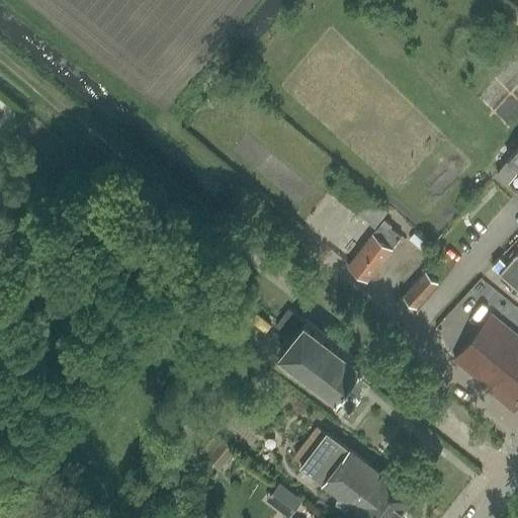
[(517,148),(498,172),(508,181),(517,169),(517,148)]
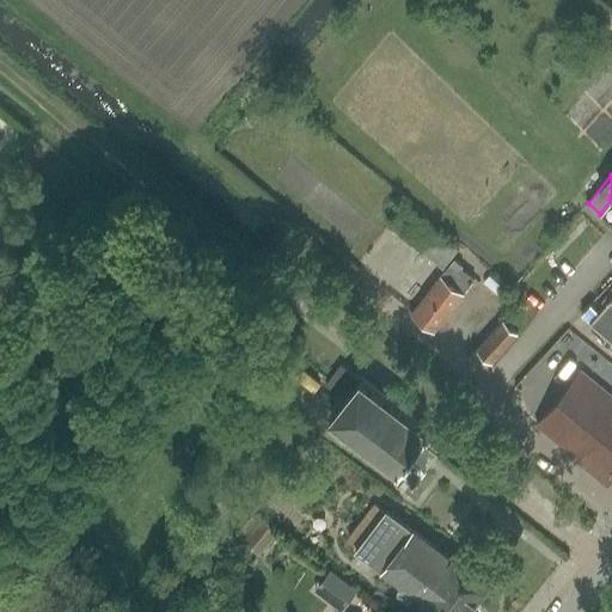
[(390,225),(444,268),(459,249),(405,206),(390,225)]
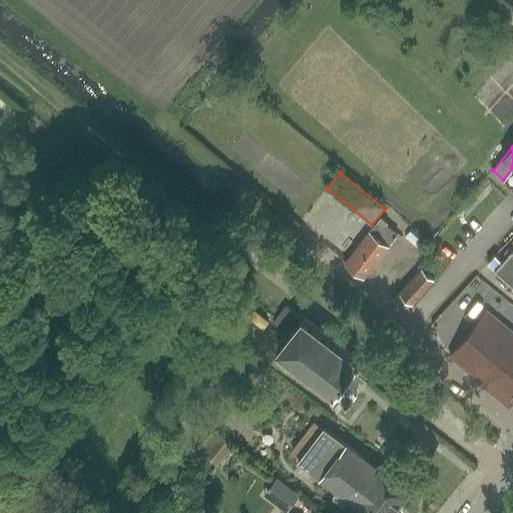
[(364,276),(398,232),(387,223),(388,222),(381,216),(346,262),(364,276)]
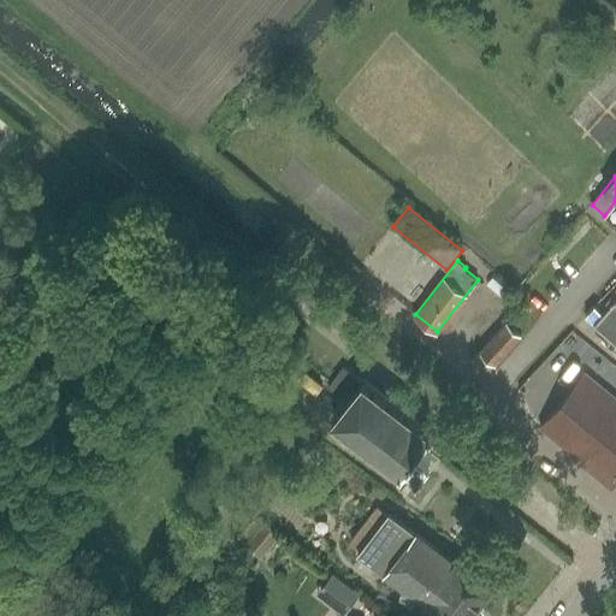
[(594,307),(586,317),(615,342),(615,301),(610,296),(605,303),(609,306),(603,314),(594,307)]
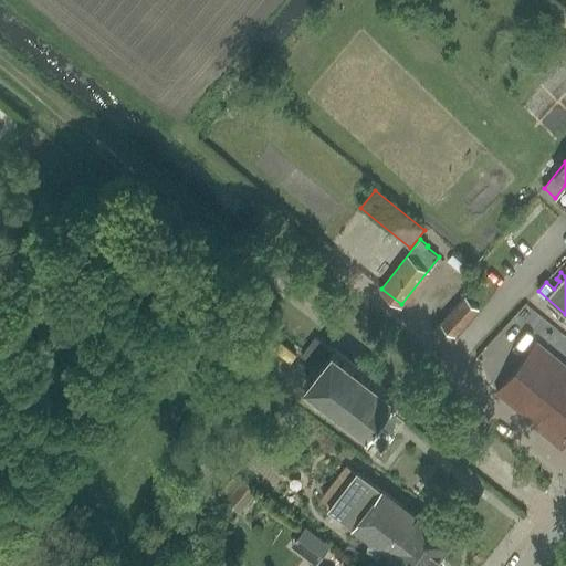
[(456,334),(479,307),(467,296),(442,323),(456,334)]
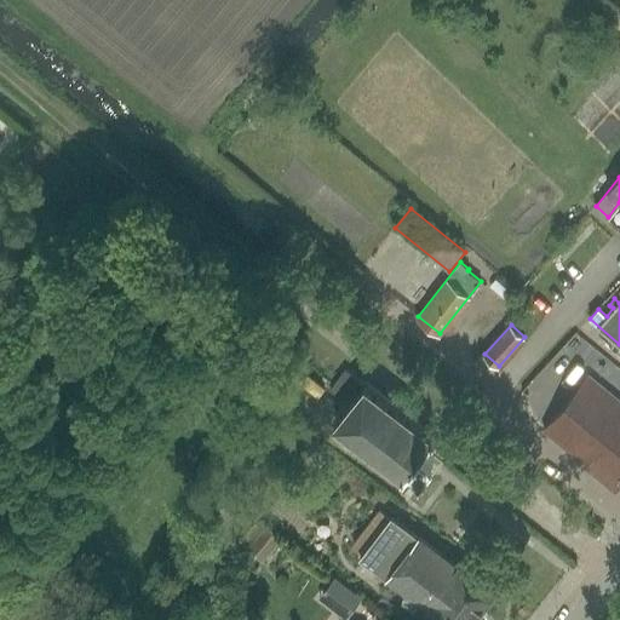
[(365,386),(349,373),(334,391),(350,405),(365,386)]
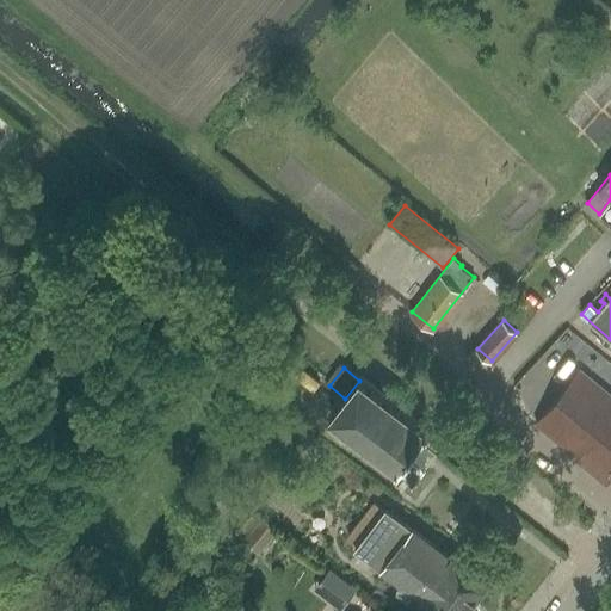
[(610,394),(579,369),(535,421),(608,481),(610,477),(610,394)]
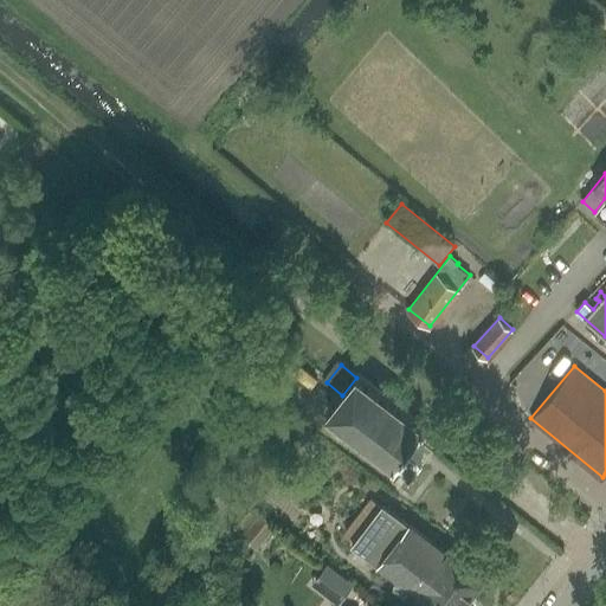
[(342,395),(328,413),(395,466),(405,455),(414,462),(425,447),(416,440),(425,429),(358,375),(356,378),(342,395)]
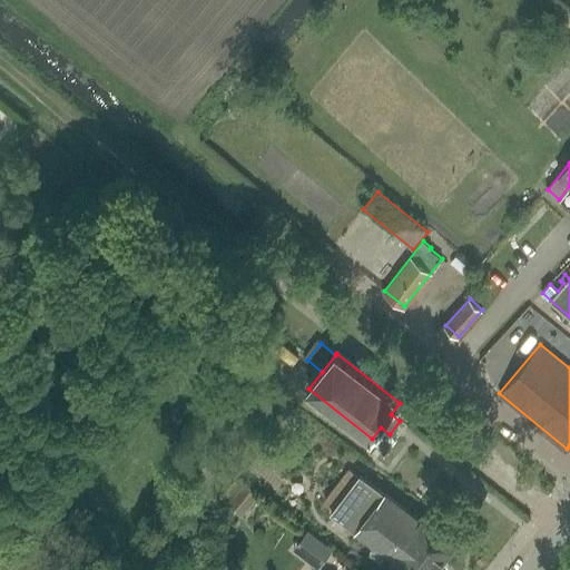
[(360,475),(332,512),(356,530),(356,531),(392,558),(390,560),(402,569),(435,569),(457,544),(423,519),(421,521),(384,493),(384,494),(360,475)]
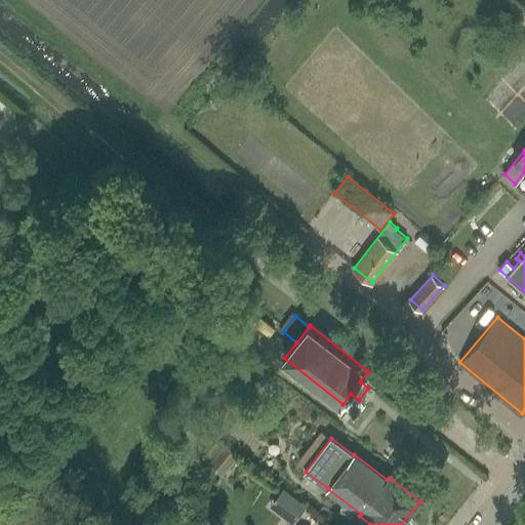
[(219,439),(203,459),(223,476),(239,455),(219,439)]
